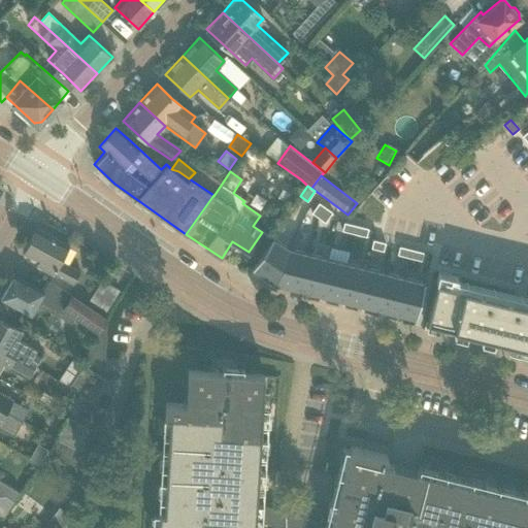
[(319,202),(311,212),(318,218),(325,207),(319,202)]
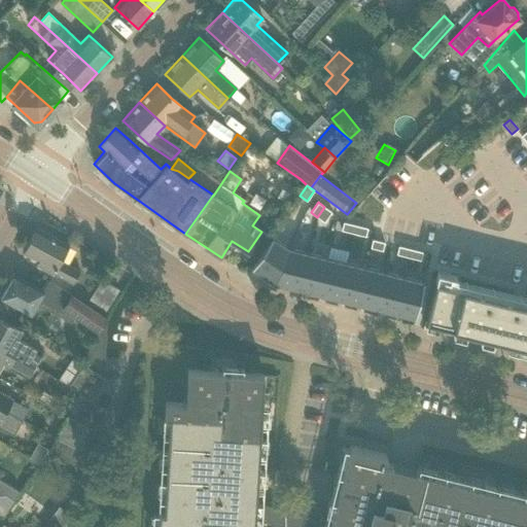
[(324,207),(317,217),(324,222),(331,212),(324,207)]
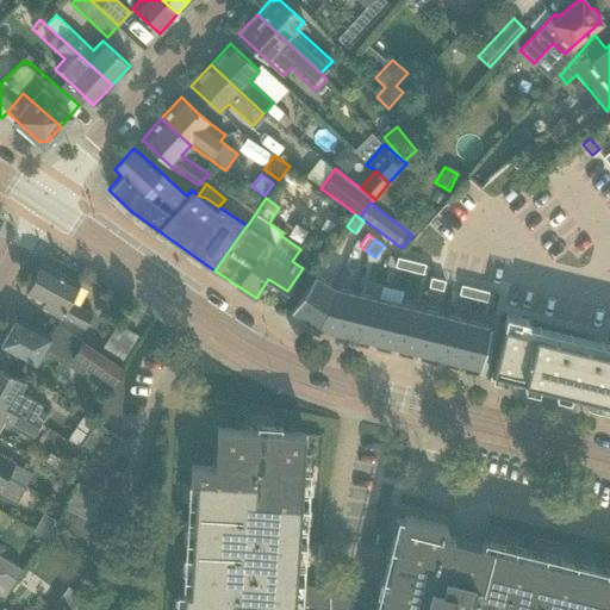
[(397,257),(394,267),(409,271),(411,261),(397,257)]
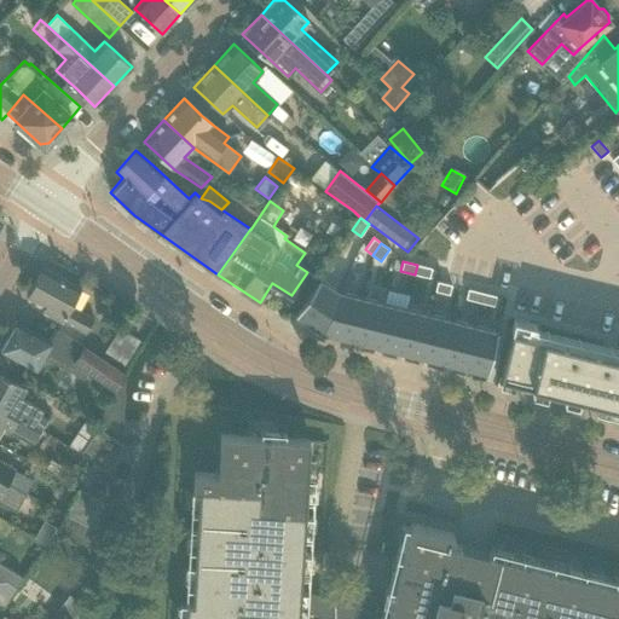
[(417,265),(415,275),(429,278),(432,268),(417,265)]
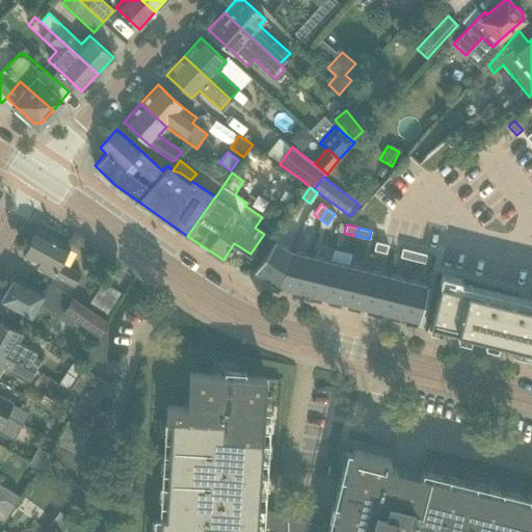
[(70,247),(36,231),(24,255),(40,263),(37,267),(74,287),(80,274),(60,264),(70,247)]
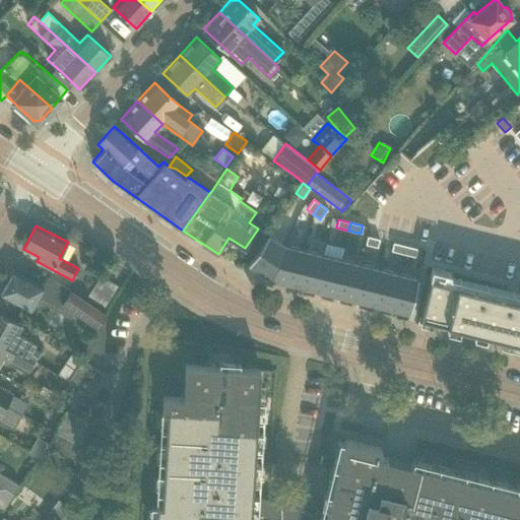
[(268,234),(248,264),(270,278),(284,245),(268,234)]
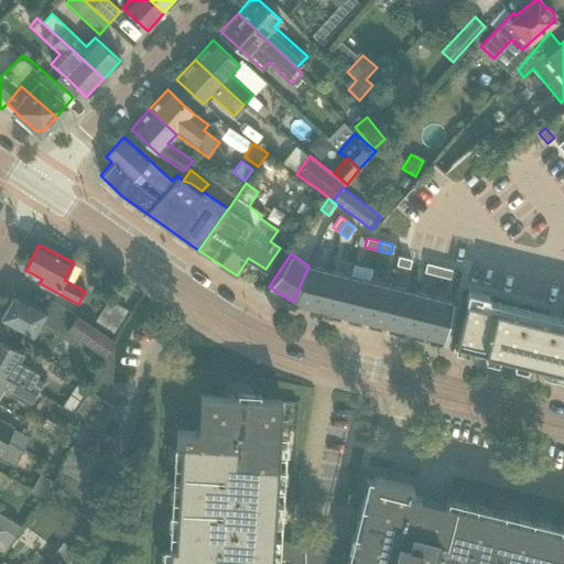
[(398,256),(396,264),(409,268),(411,259),(398,256)]
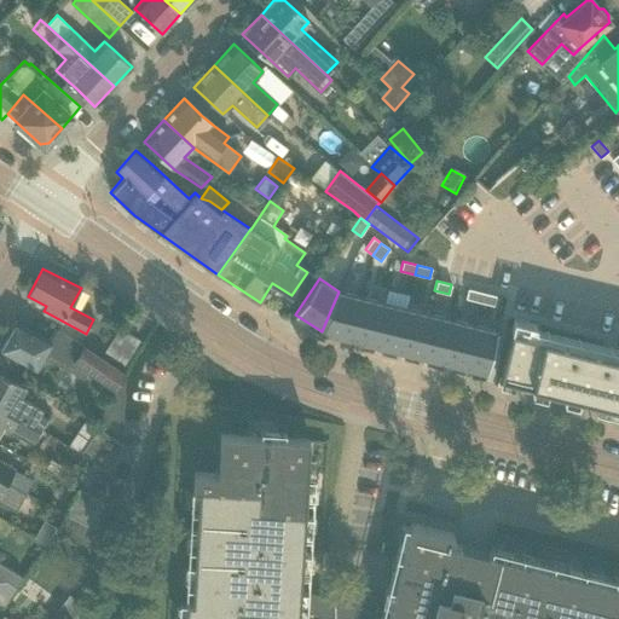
[(468,289),(466,299),(480,302),(482,293),(468,289)]
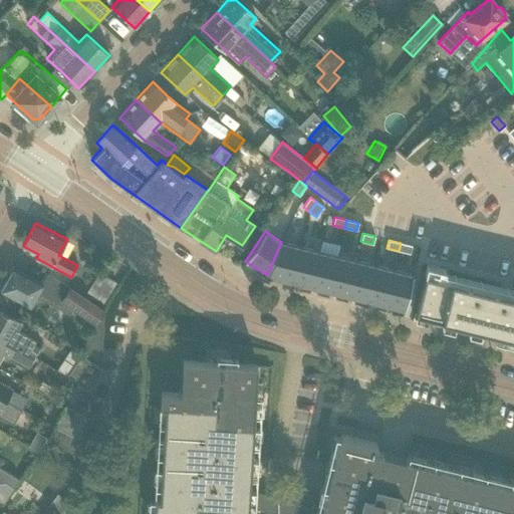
[(281,242),(267,275),(292,282),(301,247),(281,242)]
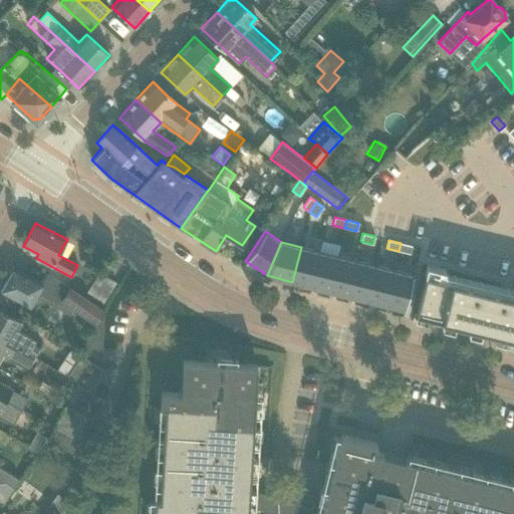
[(401,243),(399,251),(410,254),(412,246),(401,243)]
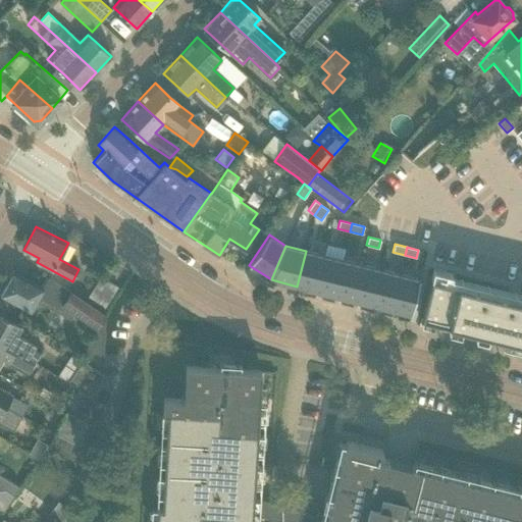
[(306,251),(297,286),(316,291),(324,256),(306,251)]
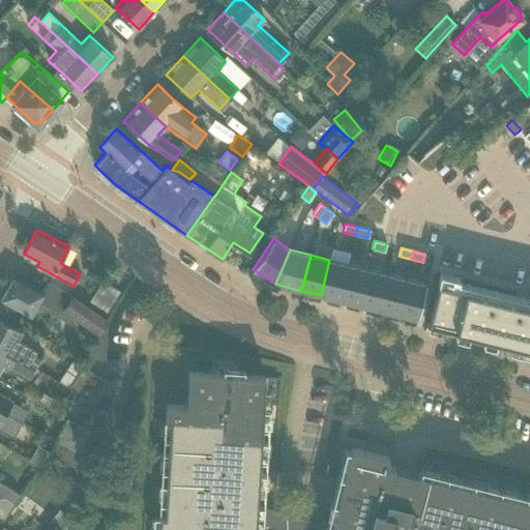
[(329,260),(321,295),(340,300),(349,264),(329,260)]
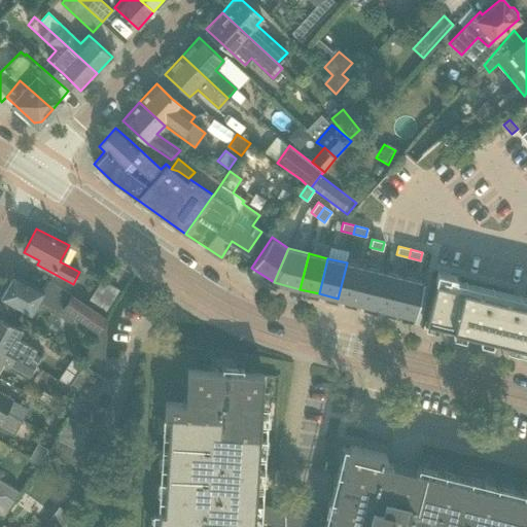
[(347,262),(338,299),(357,304),(366,268),(347,262)]
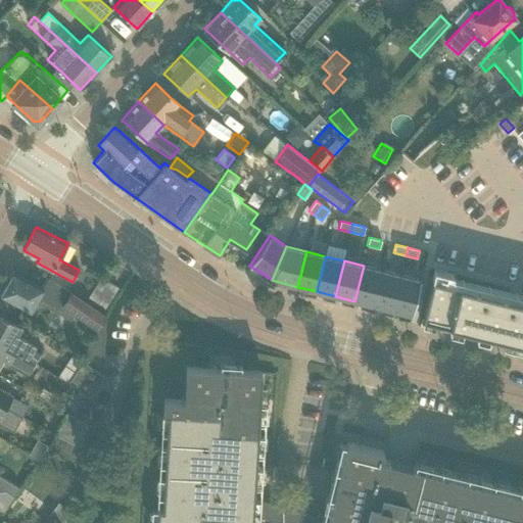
[(364,266),(354,301),(374,305),(382,271),(364,266)]
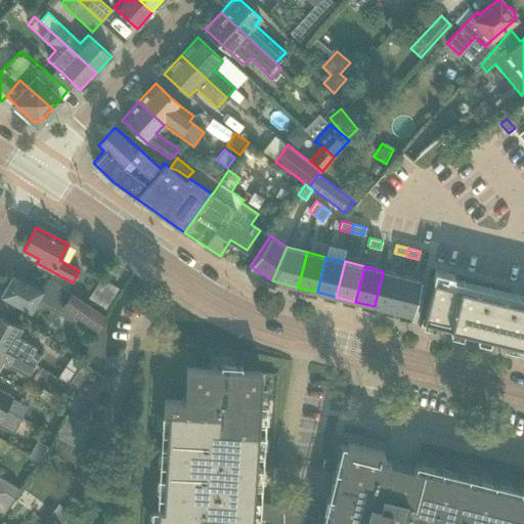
[(383,271),(375,306),(393,311),(402,275),(383,271)]
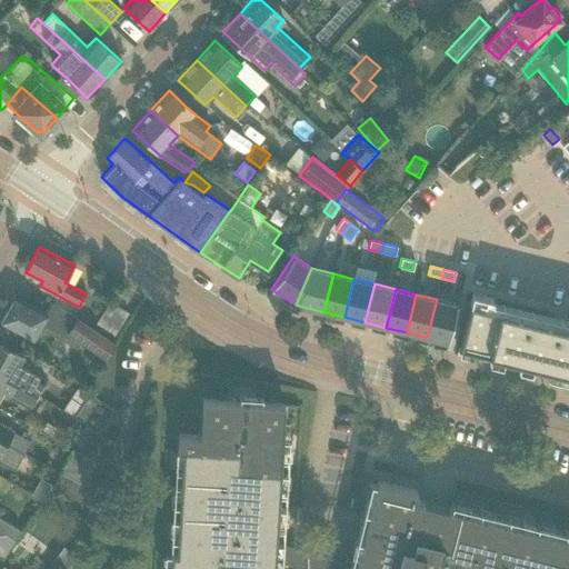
[(15,297),(1,322),(21,332),(25,335),(19,345),(26,349),(31,338),(33,339),(41,325),(67,339),(70,333),(81,341),(106,358),(115,345),(53,302),(46,313),(35,308),(15,297)]
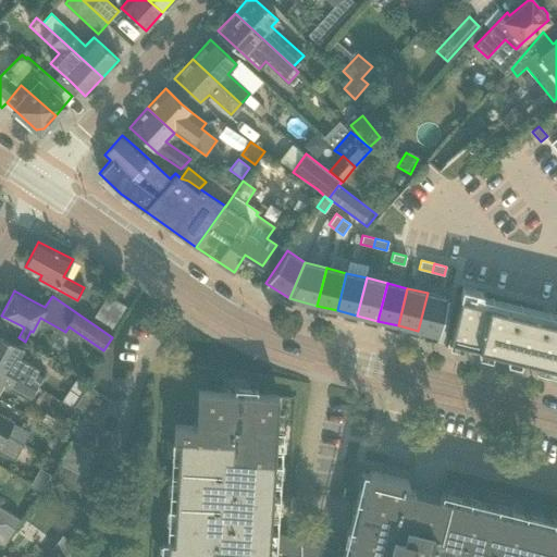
[(428,293),(418,331),(438,335),(447,298),(428,293)]
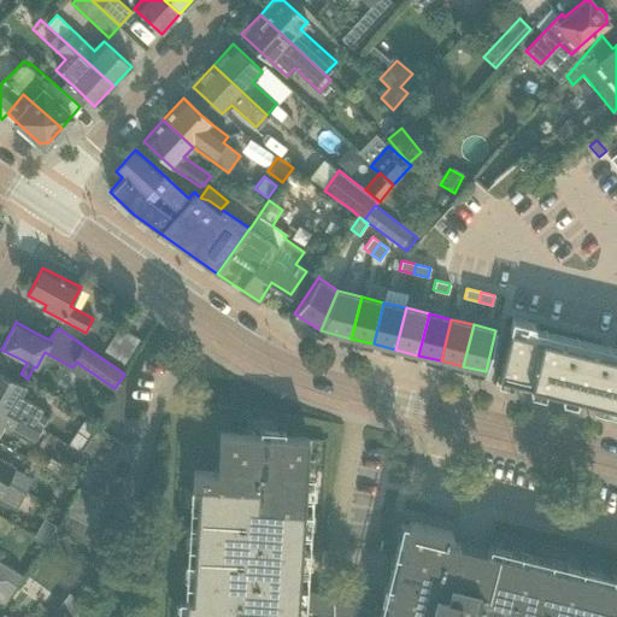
[(121,328),(104,352),(125,366),(141,342),(121,328)]
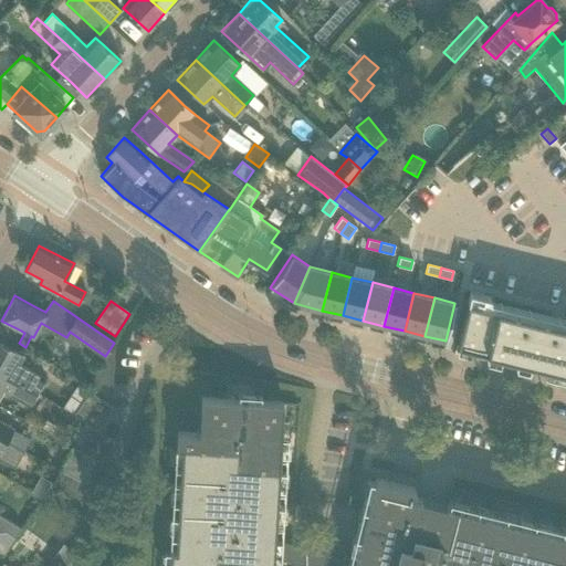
[(565,326),(468,302),(457,346),(565,371),(565,326)]
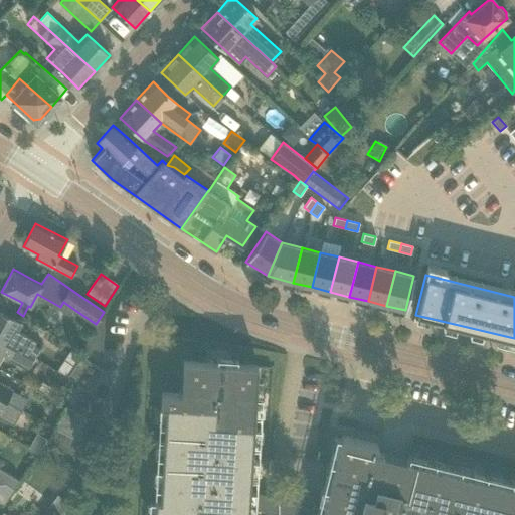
[(21,322),(10,316),(0,310),(0,337),(33,356),(40,344),(16,331),(21,322)]
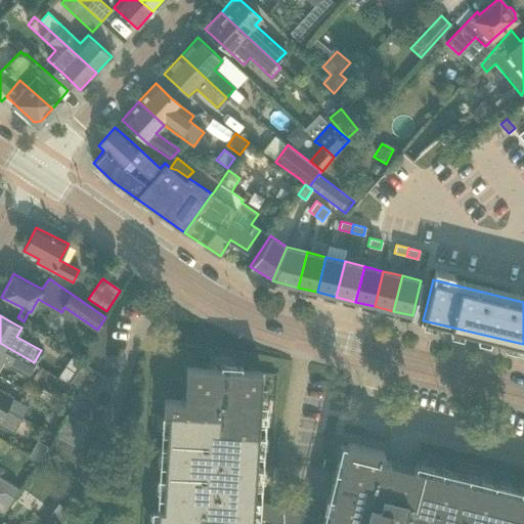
[(34,362),(0,343),(0,365),(2,361),(27,376),(34,362)]
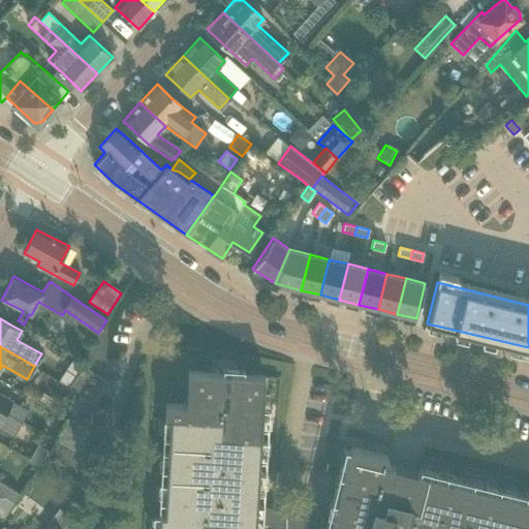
[(104,379),(84,366),(76,375),(68,389),(84,399),(96,406),(104,379)]
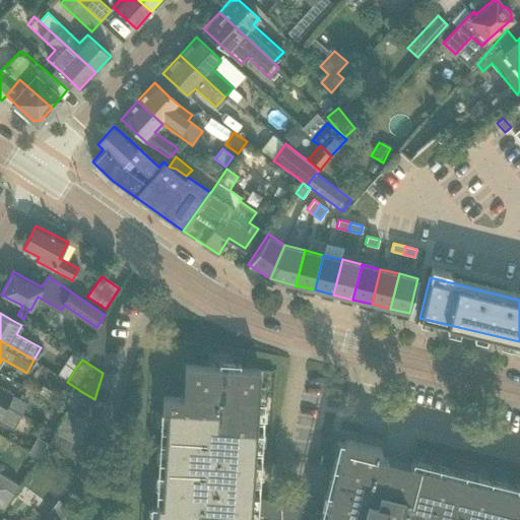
[(324,519),(326,514),(312,510),(314,502),(299,498),(297,507),(253,496),(260,370),(185,366),(183,398),(163,397),(161,413),(167,413),(161,505),(156,505),(155,519),(324,519)]
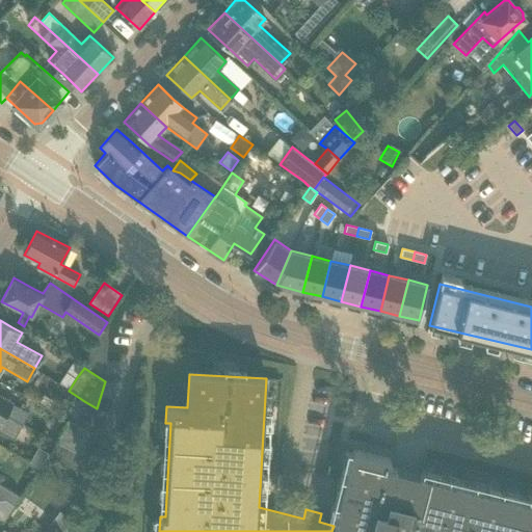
[(0,413),(10,419),(11,418),(12,416),(7,413),(12,403),(0,396),(0,413)]
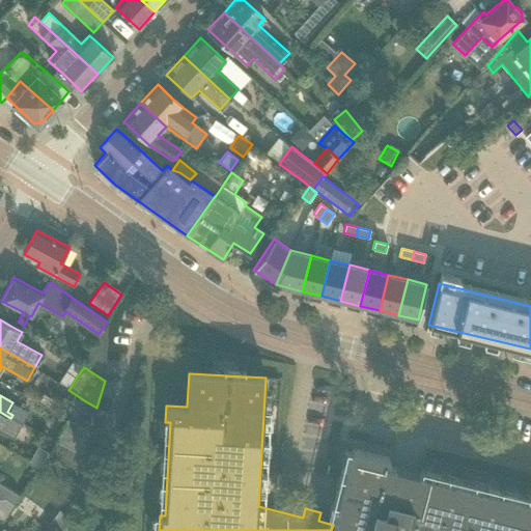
[(90,431),(96,408),(84,400),(72,420),(89,431),(90,431)]
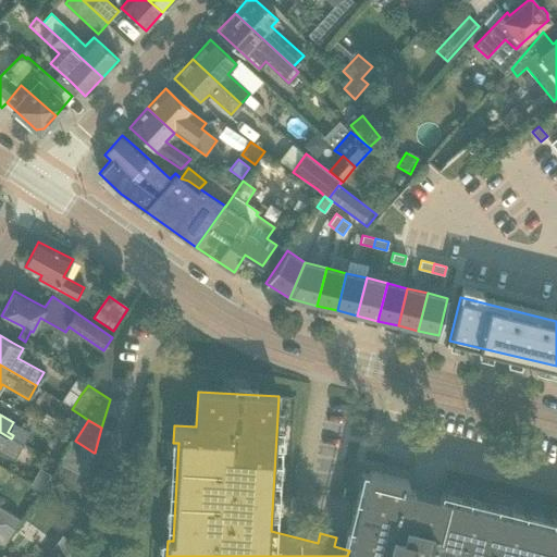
[(11,438),(0,432),(0,452),(15,460),(24,445),(24,444),(17,441),(12,437),(11,438)]
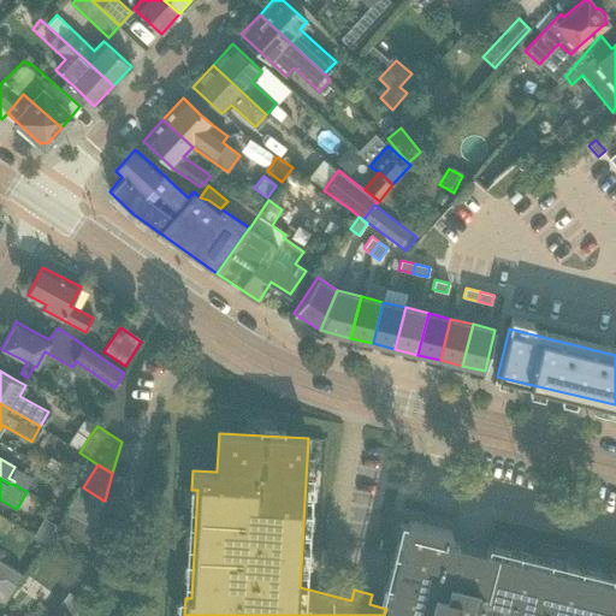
[(104,501),(83,487),(81,486),(66,510),(95,528),(104,501)]
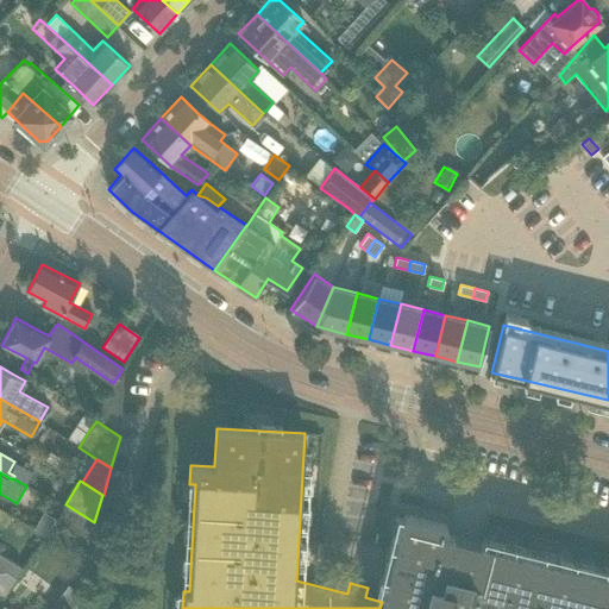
[(94,522),(66,504),(58,518),(89,537),(94,522)]
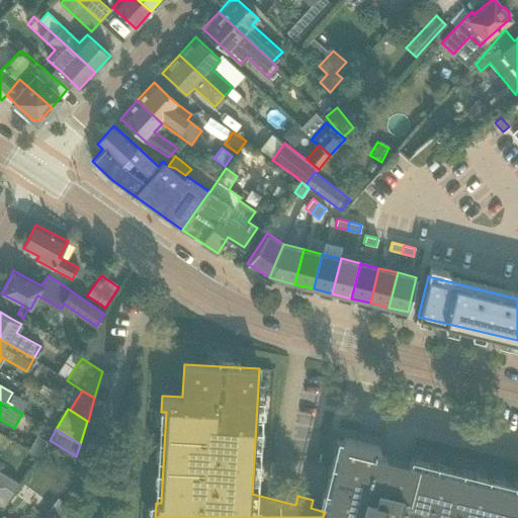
[(517,517),(517,489),(377,454),(379,447),(343,438),(325,512),(323,517),(517,517)]
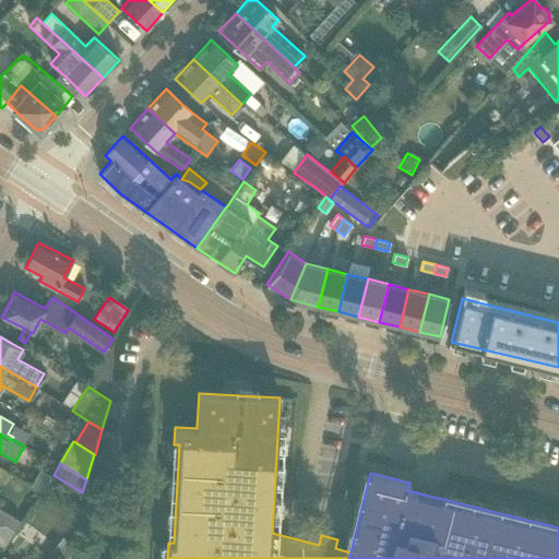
[(15,531),(21,521),(0,509),(0,525),(6,525),(15,531)]
